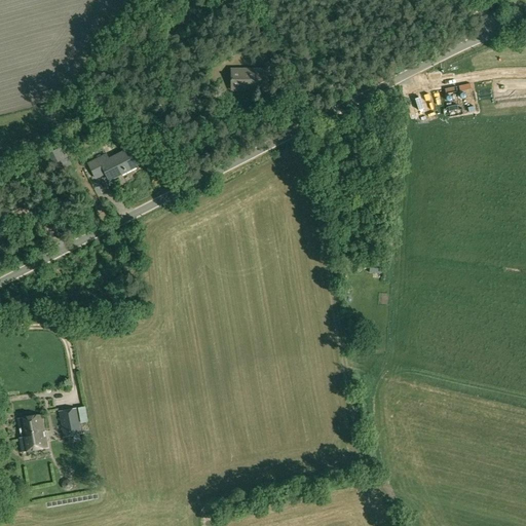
[(268,90),(268,69),(231,69),(231,87),(254,87),(254,90),(268,90)]
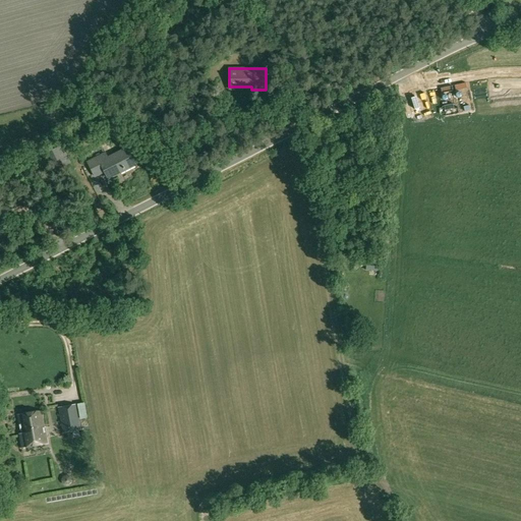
[(71,164),(62,145),(47,153),(56,170),(71,164)]
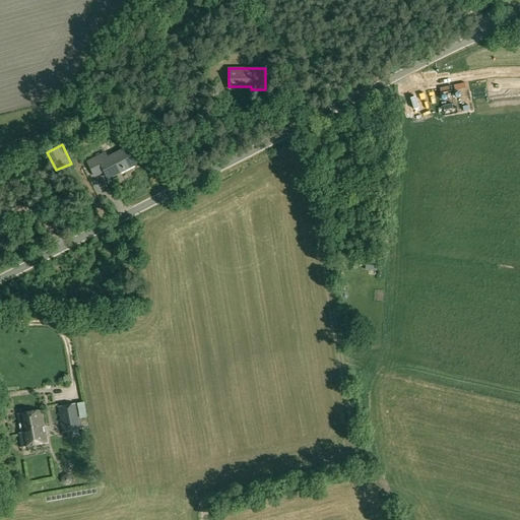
[(135,165),(126,147),(107,157),(105,152),(87,161),(94,177),(105,172),(109,179),(135,165)]
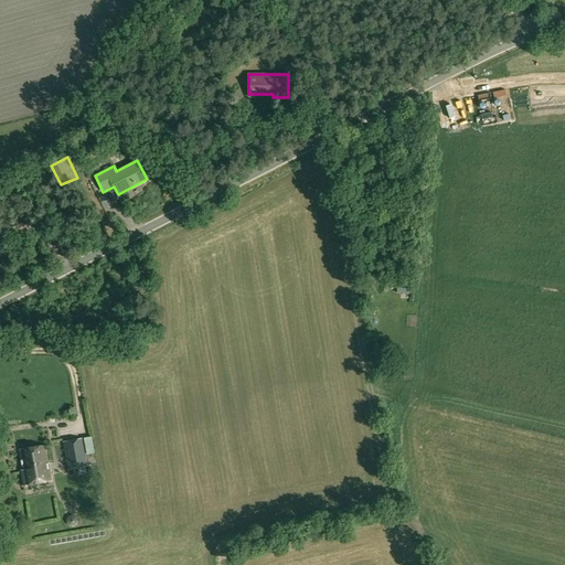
[(84,438),(87,455),(95,452),(92,437),(84,438)]
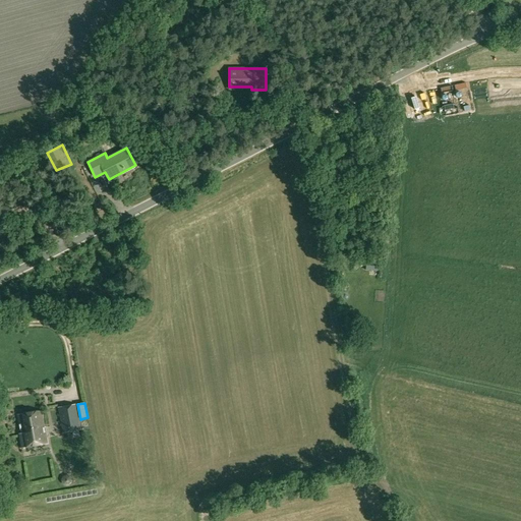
[(80,429),(76,404),(58,407),(63,432),(80,429)]
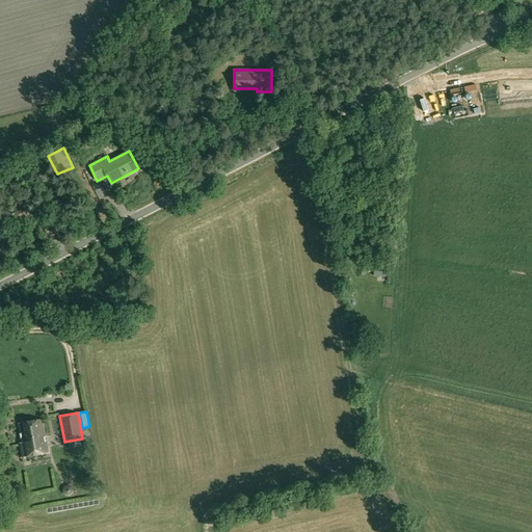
[(48,452),(42,419),(18,424),(21,443),(20,443),(22,457),(48,452)]
